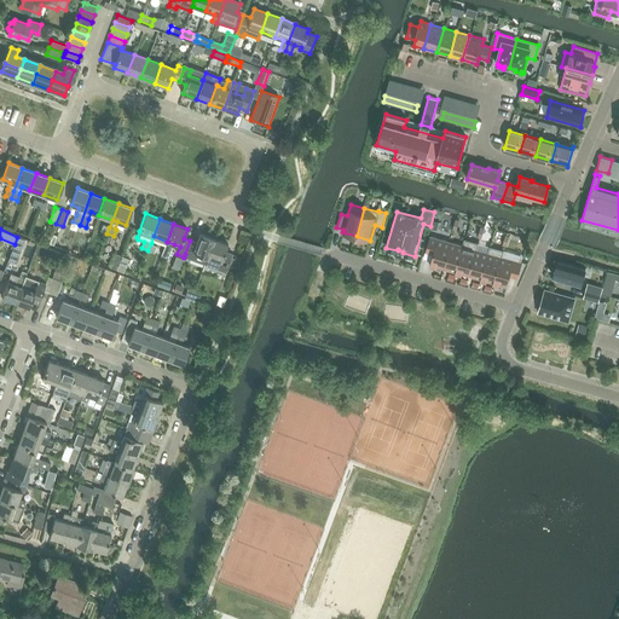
[(204,265),(214,238),(201,233),(197,243),(190,241),(185,254),(184,258),(204,265)]
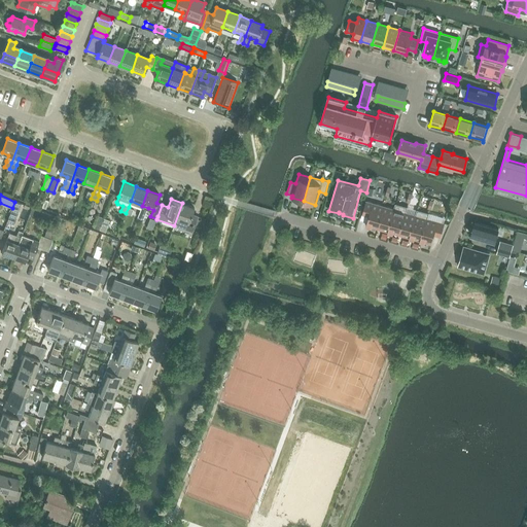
[(366,225),(376,229),(382,206),(366,201),(362,214),(369,216),(366,225)]
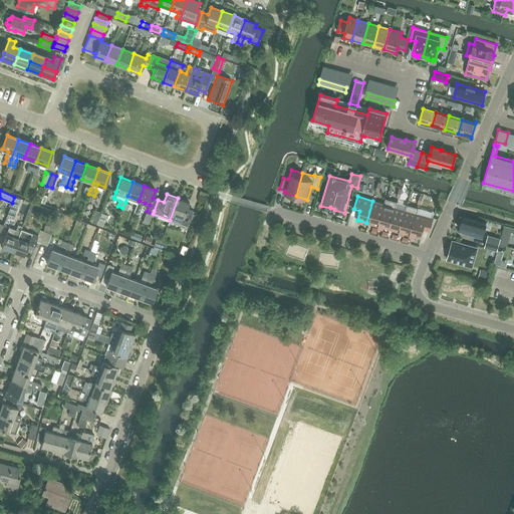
[(13,219),(21,199),(15,197),(7,216),(13,219)]
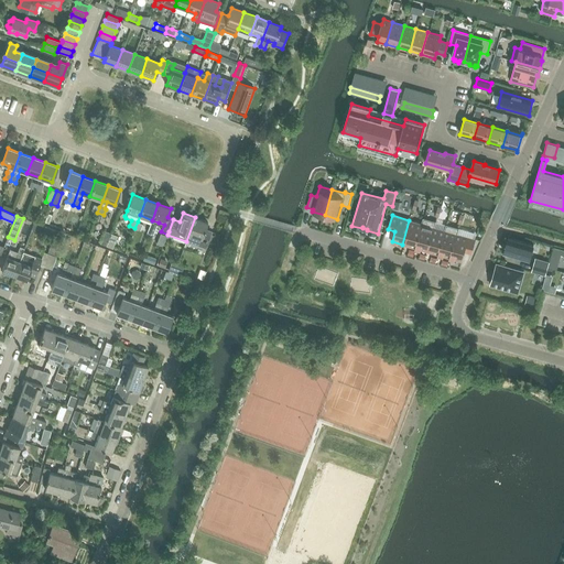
[(208,223),(195,217),(186,241),(206,248),(212,231),(205,229),(208,223)]
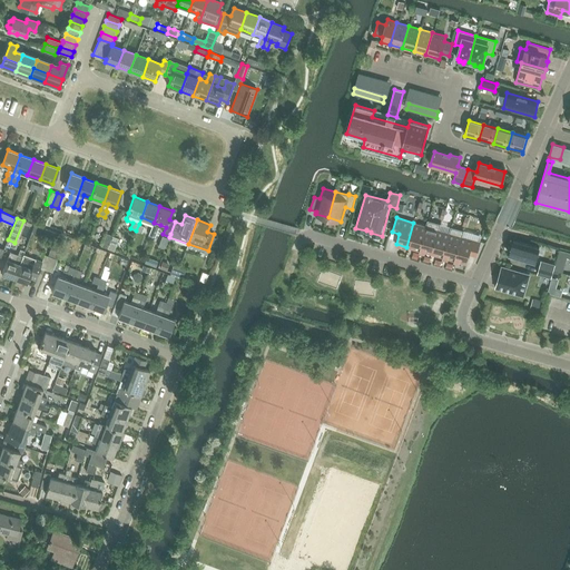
[(418,251),(430,254),(436,229),(439,224),(426,220),(425,226),(418,251)]
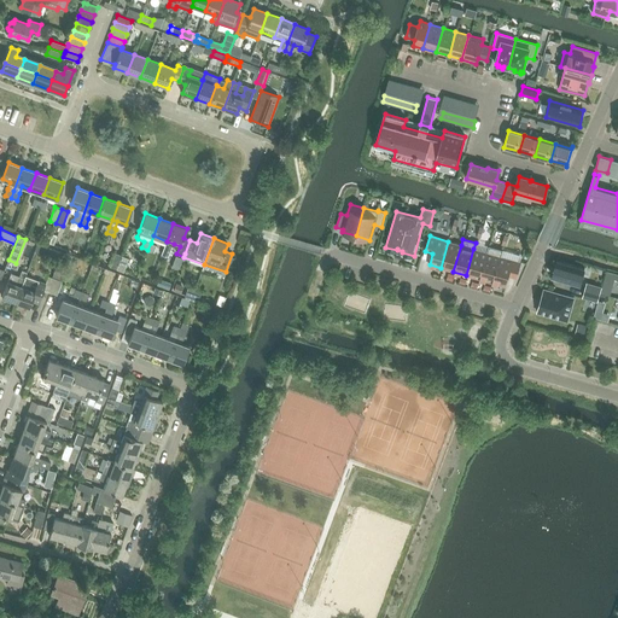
[(167,242),(162,255),(168,257),(170,251),(174,244),(167,242)]
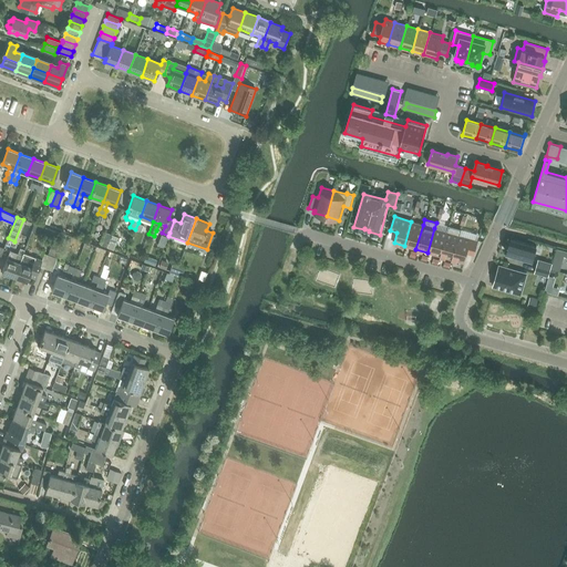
[(404,246),(415,249),(423,225),(411,222),(404,246)]
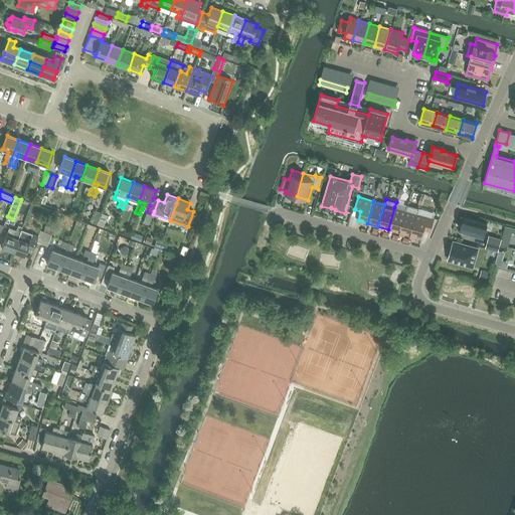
[(411,235),(417,213),(418,209),(405,205),(404,209),(398,232),(411,235)]
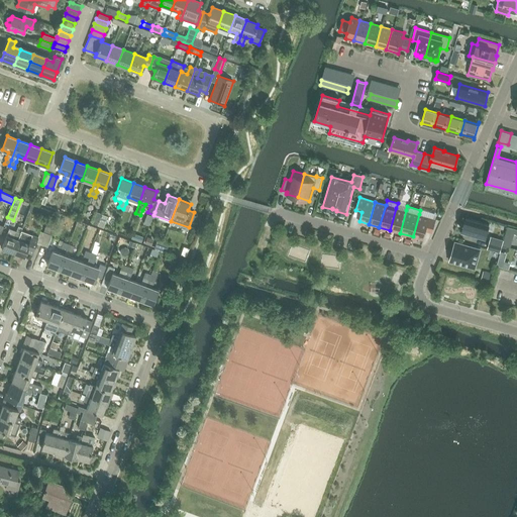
[(390,230),(400,233),(406,210),(396,208),(390,230)]
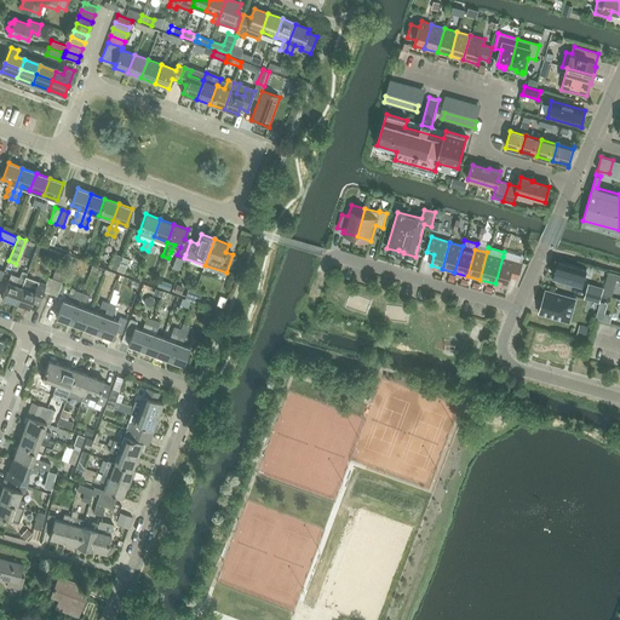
[(116,270),(122,256),(115,253),(110,268),(116,270)]
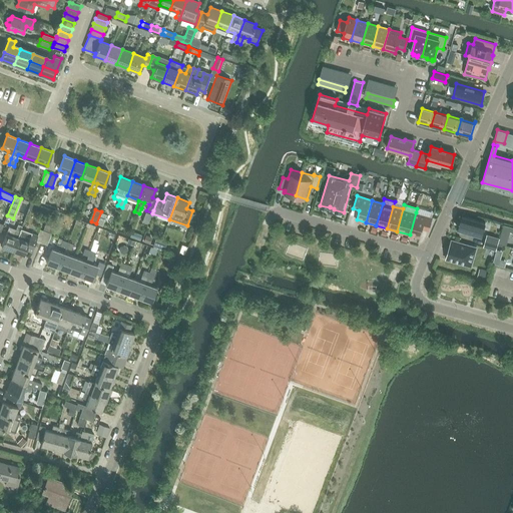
[(103,225),(107,214),(101,212),(97,223),(103,225)]
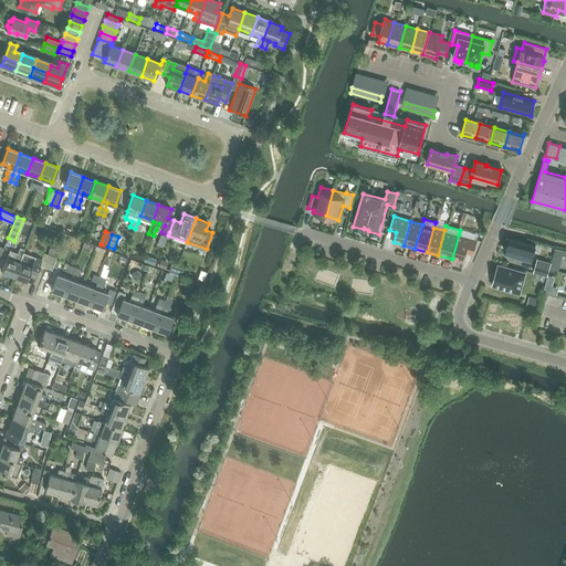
[(459,234),(452,259),(463,262),(467,252),(473,254),(478,240),(459,234)]
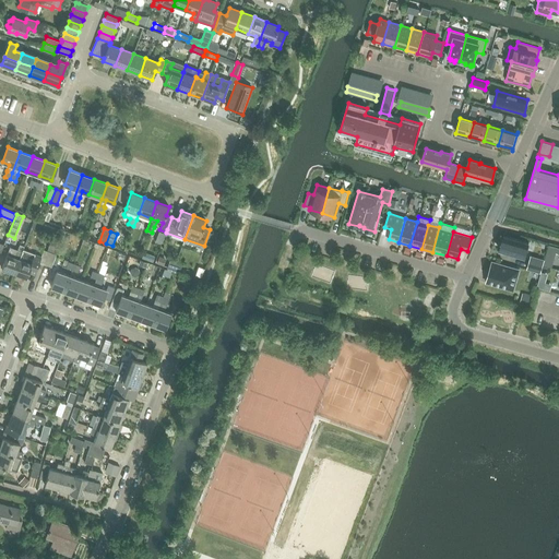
[(525,258),(530,242),(503,236),(500,250),(525,258)]
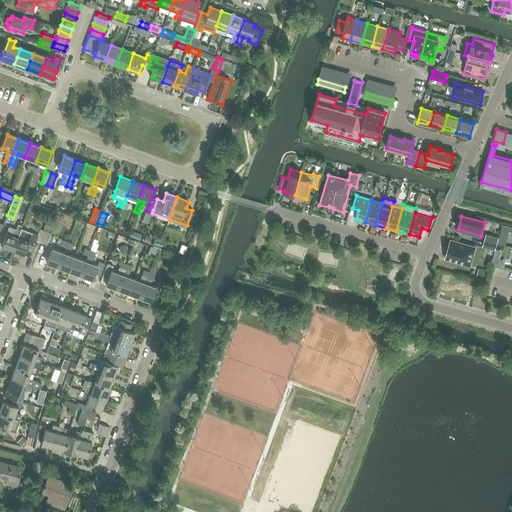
[(47,223),(44,230),(51,233),(54,226),(47,223)]
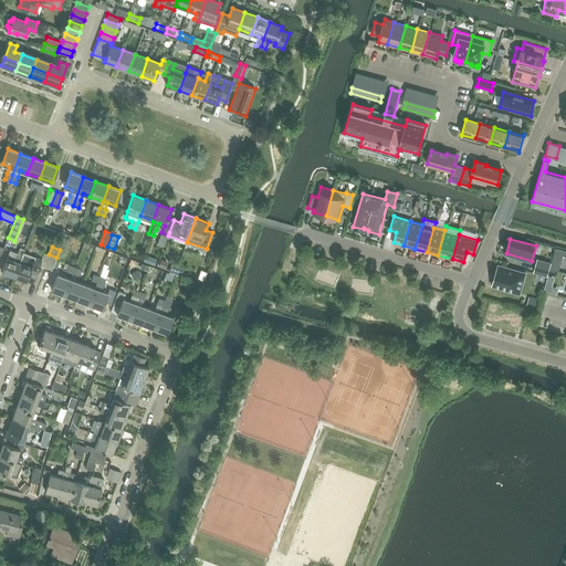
[(23,252),(24,250),(20,248),(18,253),(10,250),(2,272),(14,276),(23,252)]
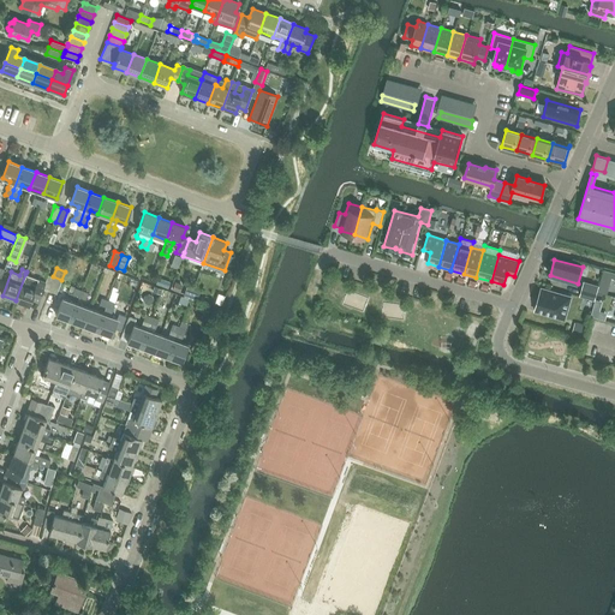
[(25,274),(16,300),(29,305),(31,299),(39,302),(42,288),(46,281),(25,274)]
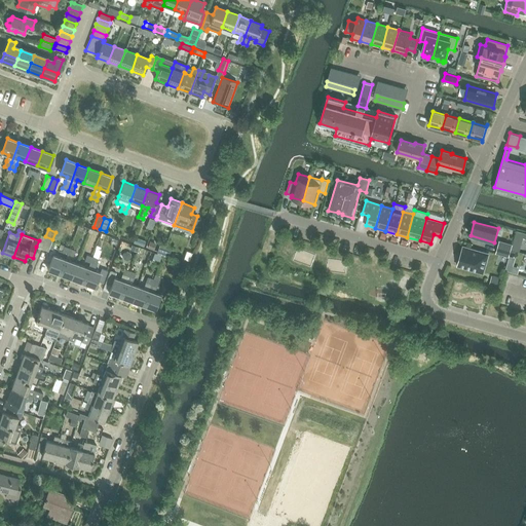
[(42,249),(47,237),(41,235),(39,240),(36,247),(42,249)]
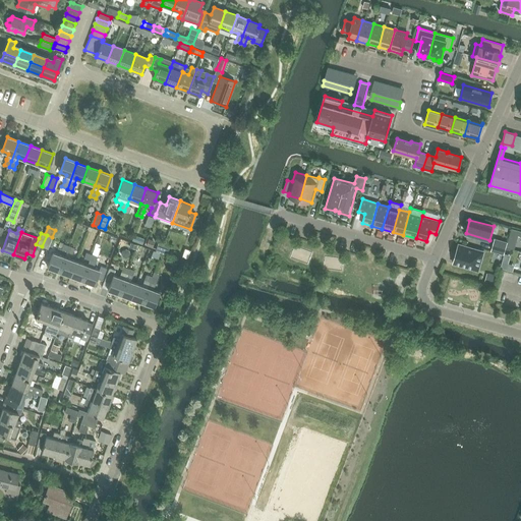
[(47,235),(42,246),(48,249),(52,237),(47,235)]
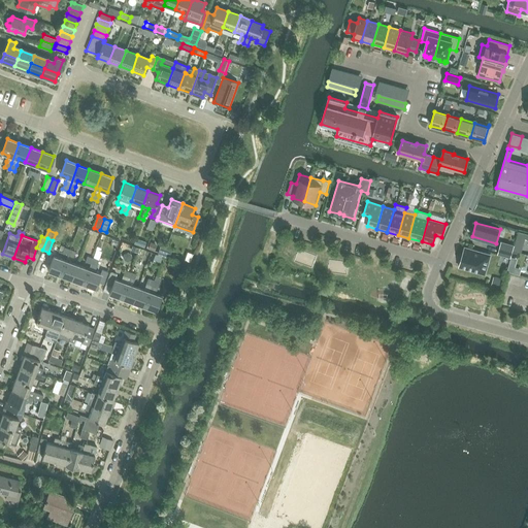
[(510,258),(514,245),(501,242),(498,254),(510,258)]
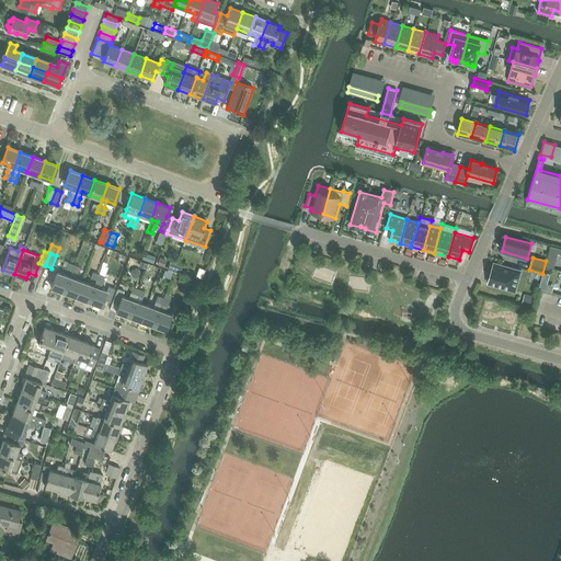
[(515,292),(522,271),(494,263),(488,284),(515,292)]
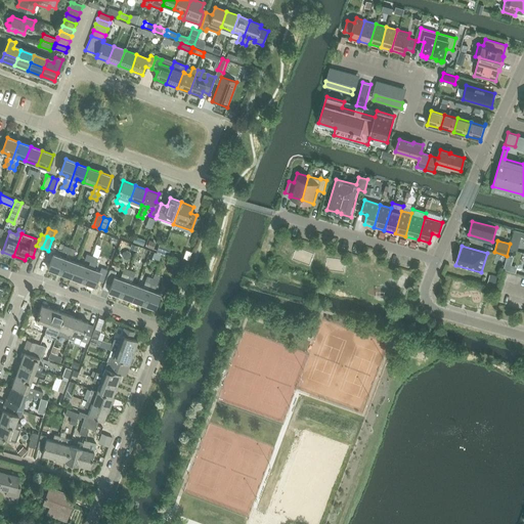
[(158,247),(157,250),(156,253),(168,257),(170,251),(158,247)]
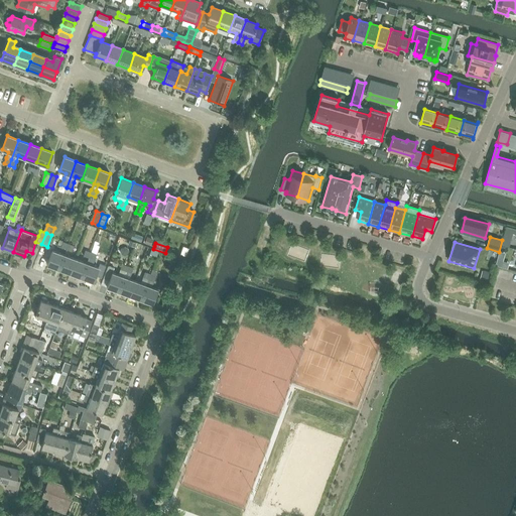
[(94,244),(91,252),(97,254),(100,246),(94,244)]
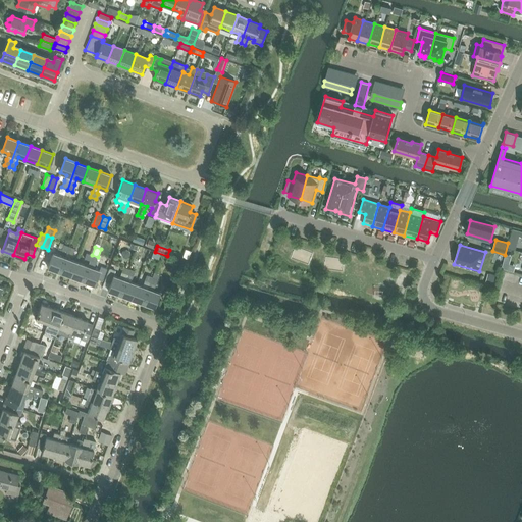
[(59,272),(65,258),(53,253),(48,268),(59,272)]
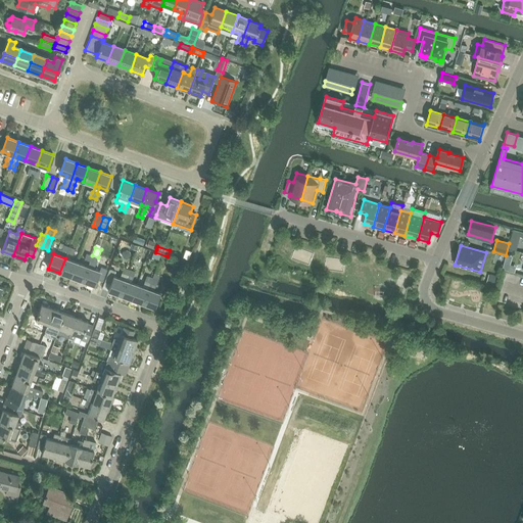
[(70,277),(77,263),(65,258),(59,273),(70,277)]
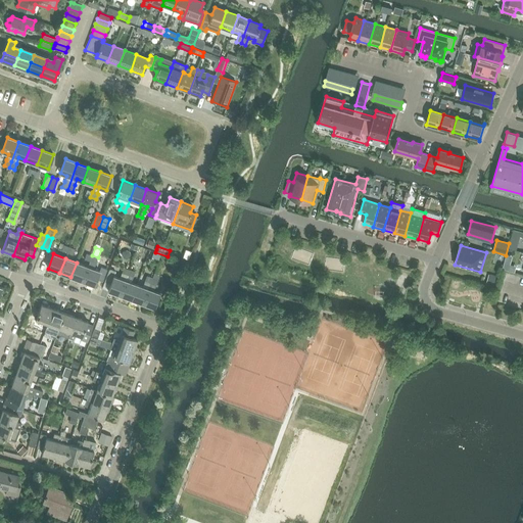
[(83,281),(88,267),(77,263),(70,277),(83,281)]
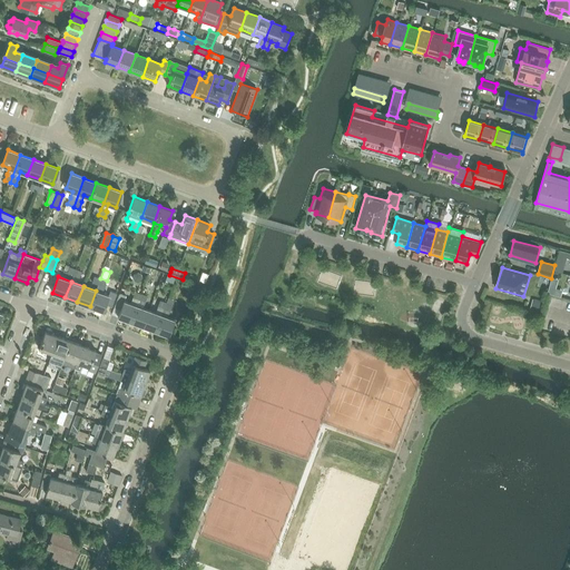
[(96,291),(90,306),(102,311),(106,304),(111,306),(117,293),(110,291),(109,295),(96,291)]
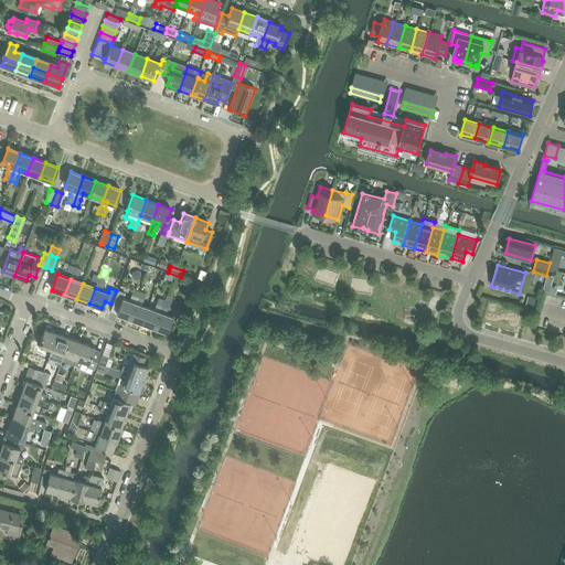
[(129,319),(136,304),(123,298),(125,294),(118,291),(113,305),(119,307),(117,315),(129,319)]
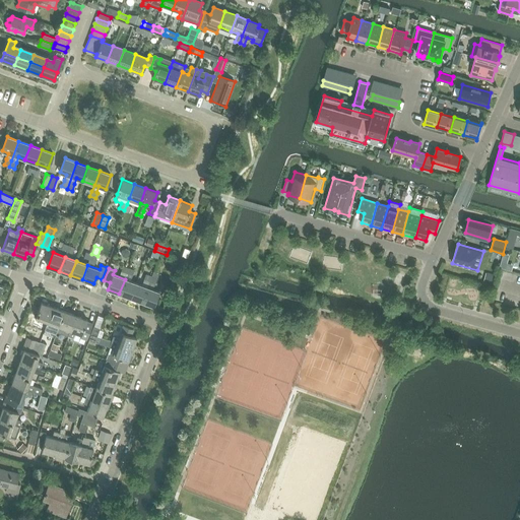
[(486,273),(484,283),(492,285),(495,275),(486,273)]
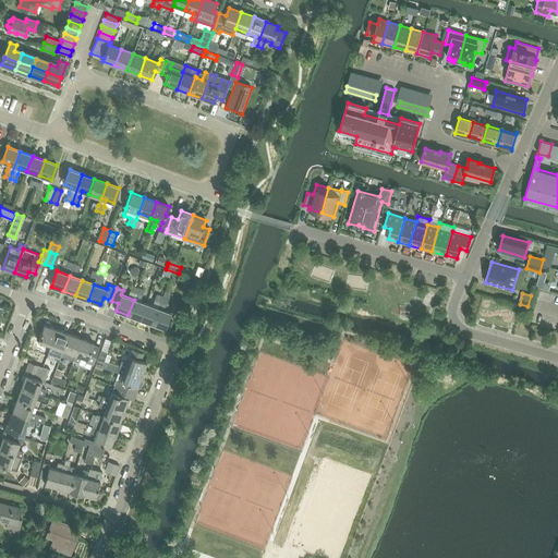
[(141,319),(146,304),(134,300),(128,315),(141,319)]
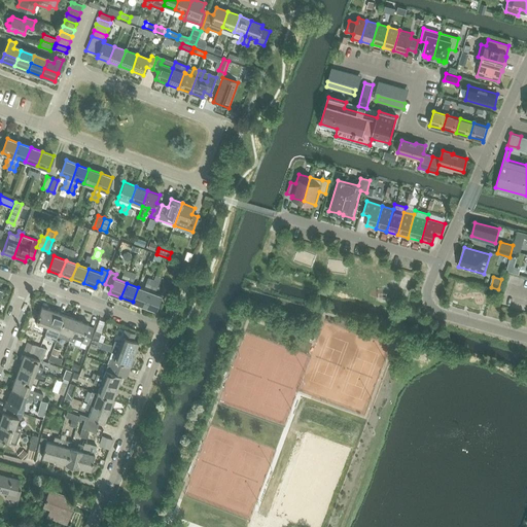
[(144,306),(149,291),(138,287),(133,302),(144,306)]
